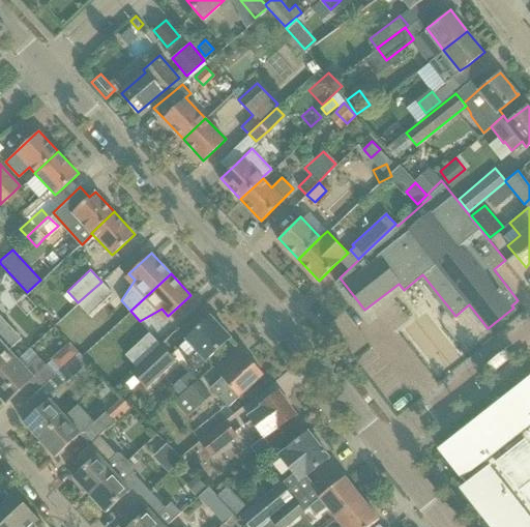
[(112,292),(101,282),(78,302),(88,314),(112,292)]
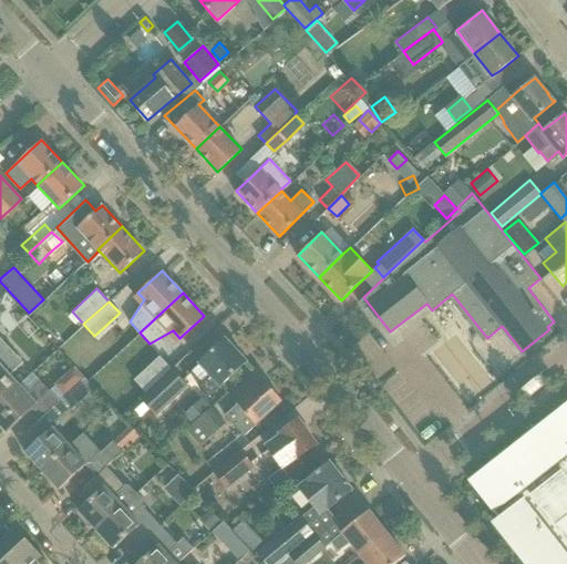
[(0,399),(18,383),(9,375),(22,361),(4,341),(0,336),(0,399)]
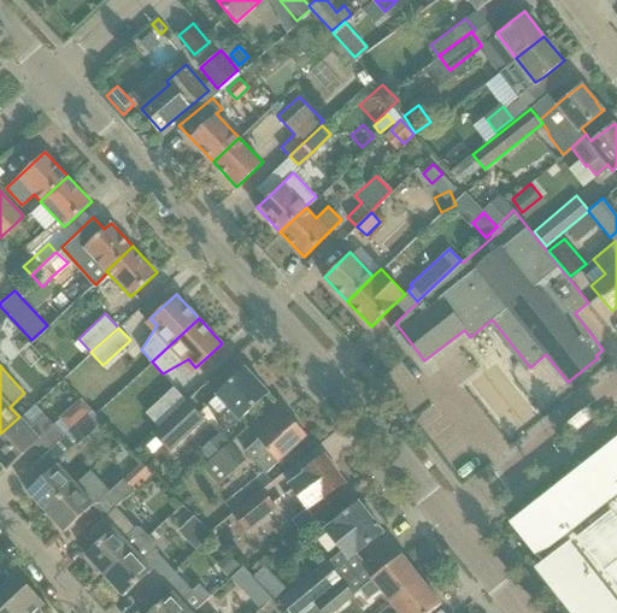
[(215,418),(227,430),(268,392),(257,381),(260,377),(251,366),(247,370),(245,367),(217,394),(228,405),(215,418)]
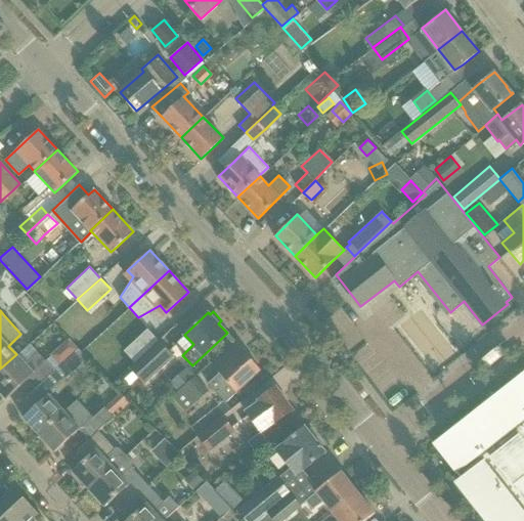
[(146,328),(123,350),(134,361),(157,339),(146,328)]
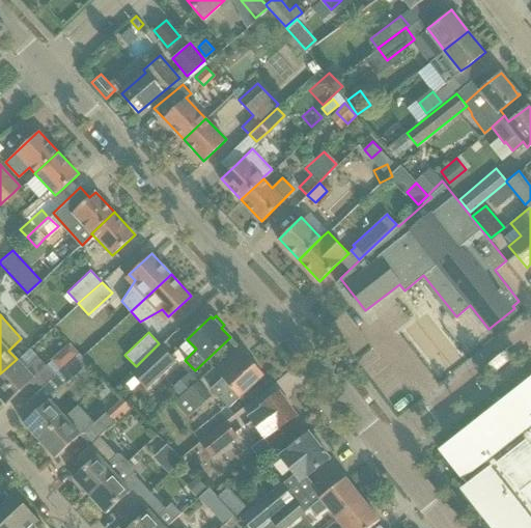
[(70,342),(52,359),(61,369),(63,367),(70,362),(79,353),(70,342)]
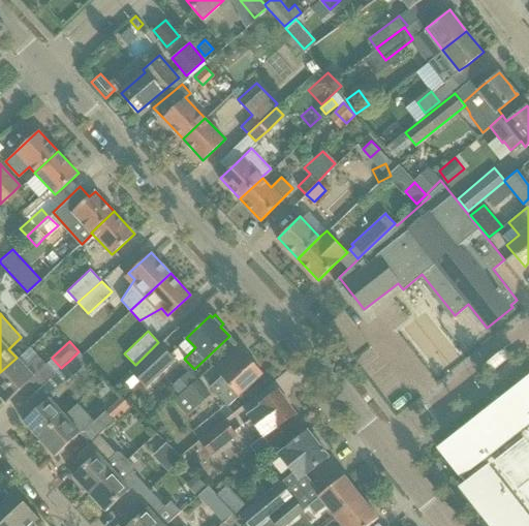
[(176,360),(161,344),(154,351),(130,375),(144,390),(176,360)]
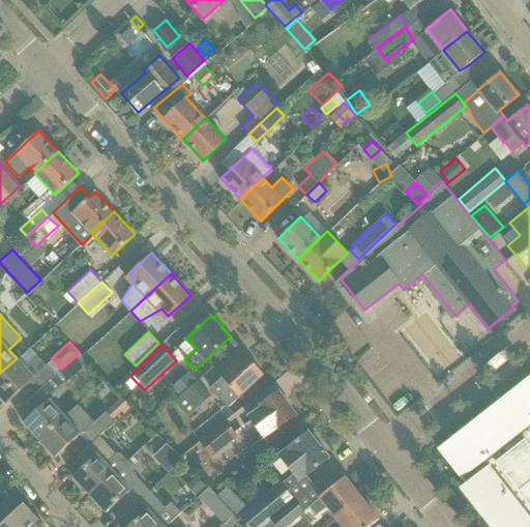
[(88,362),(79,352),(69,361),(63,367),(61,369),(55,375),(35,391),(26,401),(35,411),(24,422),(39,439),(64,415),(50,399),(54,396),(53,394),(72,376),(88,362)]
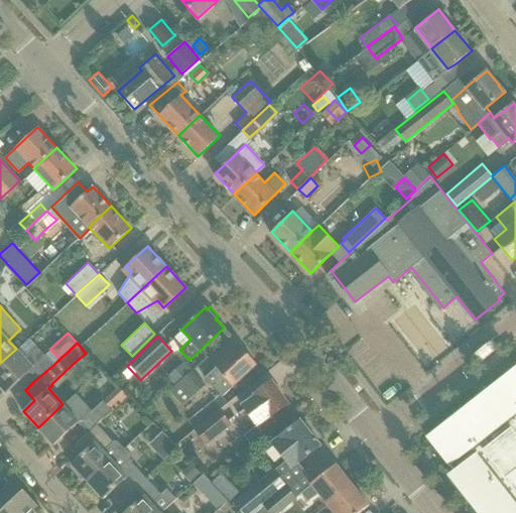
[(221,396),(242,377),(256,363),(239,344),(224,358),(204,376),(221,396)]
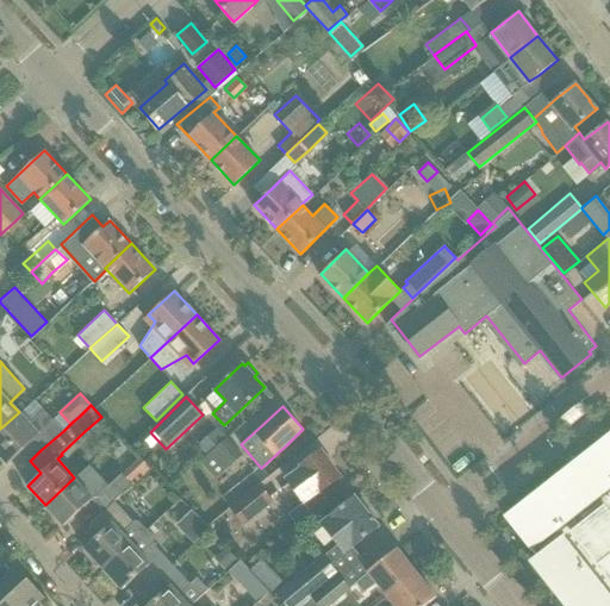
[(31,441),(41,450),(63,431),(43,410),(29,424),(19,412),(0,429),(0,455),(7,463),(31,441)]
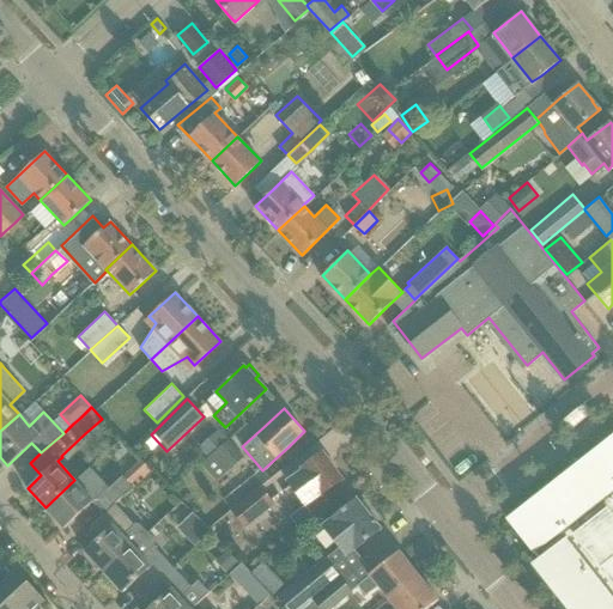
[(207,455),(200,462),(216,480),(242,456),(226,438),(207,455)]
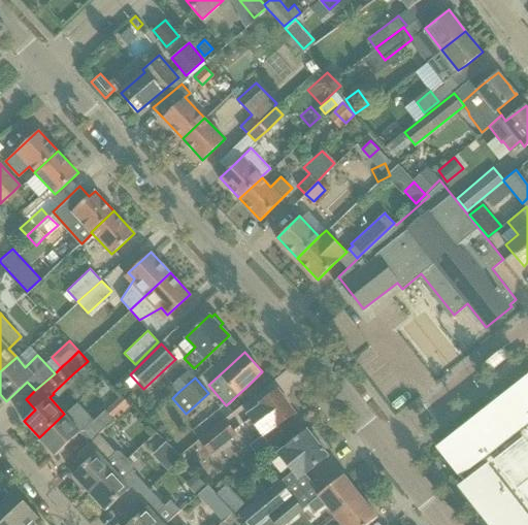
[(527,524),(527,379),(439,450),(464,481),(461,483),(494,524),(527,524)]
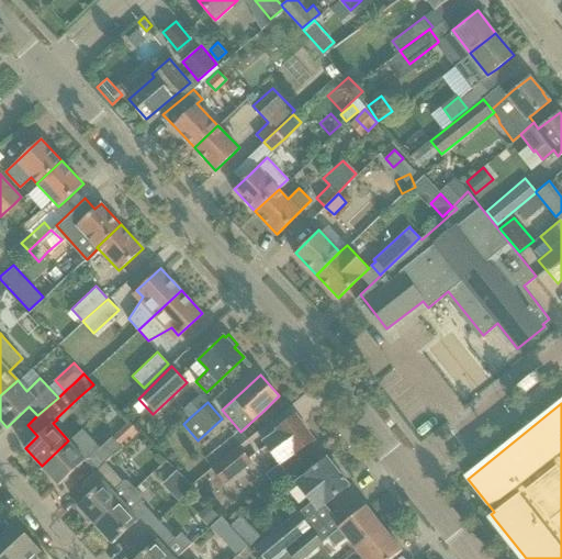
[(296,414),(262,438),(269,448),(280,464),(294,454),(296,451),(314,439),(296,414)]
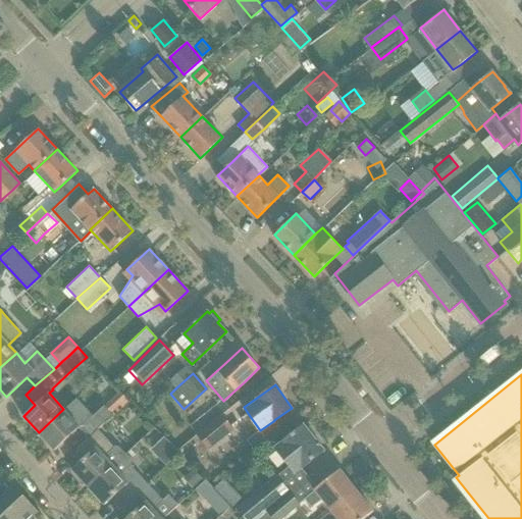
[(126,417),(135,400),(122,395),(115,412),(126,417)]
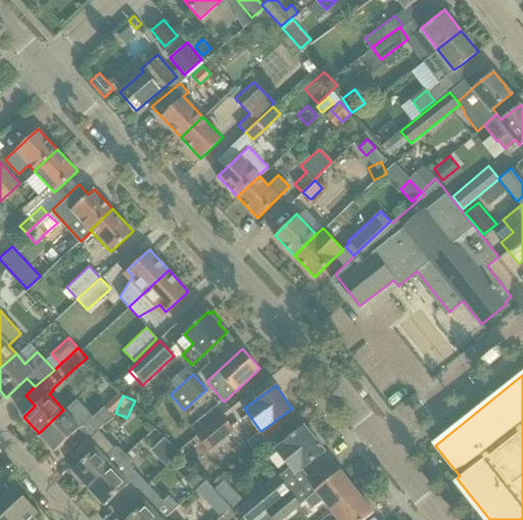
[(54,450),(69,436),(84,423),(94,433),(98,429),(112,416),(104,406),(93,416),(77,397),(63,410),(39,433),(54,450)]
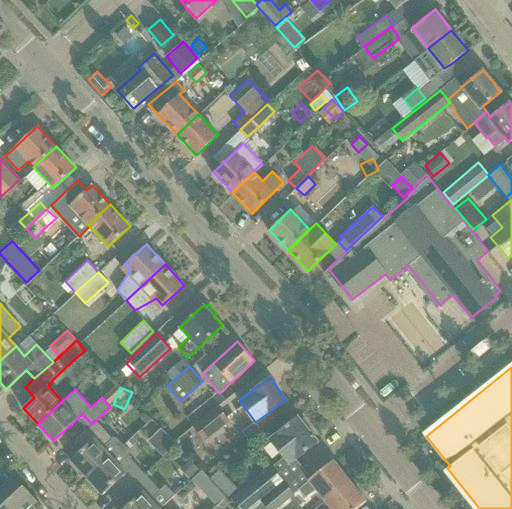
[(201,441),(228,420),(216,405),(189,426),(201,441)]
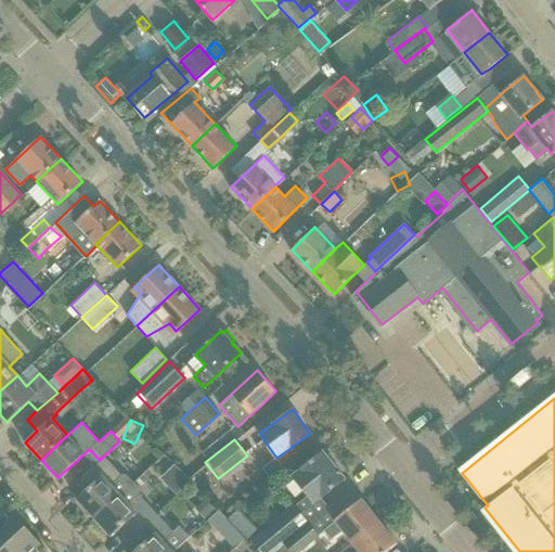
[(313,503),(327,491),(345,478),(323,451),(306,464),(293,475),(306,491),(304,492),(313,503)]
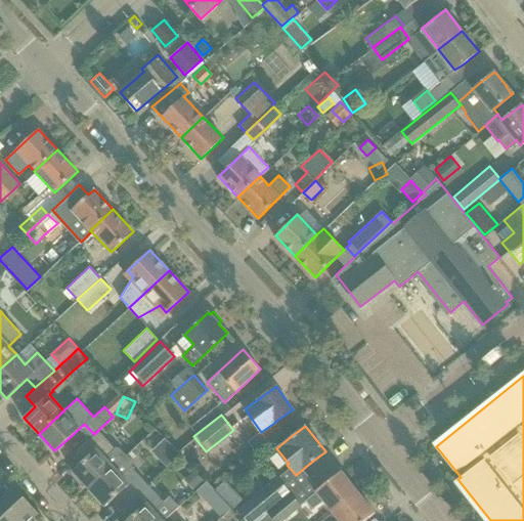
[(89,488),(126,454),(119,446),(114,447),(98,430),(94,434),(77,449),(86,459),(74,471),(89,488)]
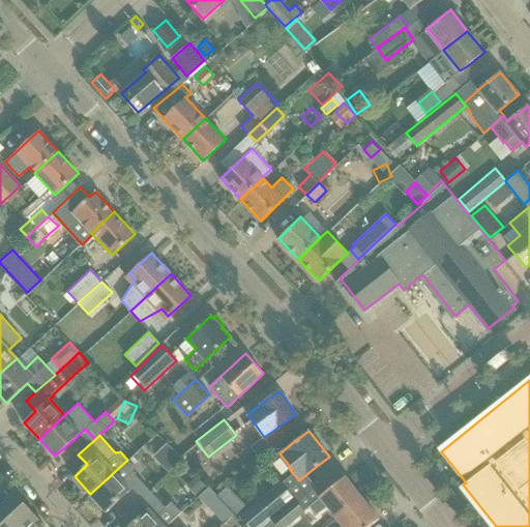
[(127,460),(90,494),(106,511),(119,499),(128,508),(148,490),(134,474),(134,466),(127,460)]
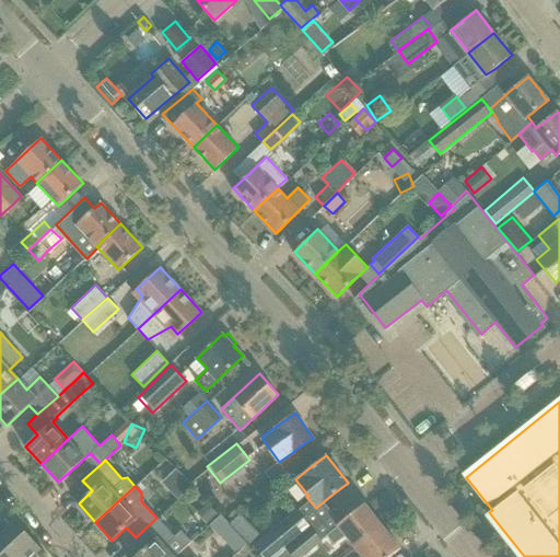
[(205,521),(214,512),(207,502),(197,511),(205,521)]
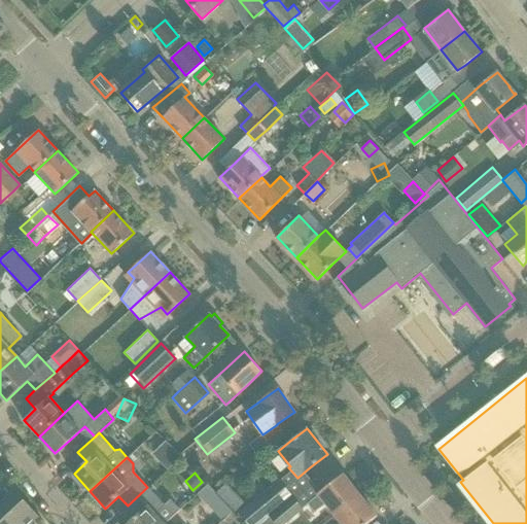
[(324,502),(334,515),(359,494),(343,474),(327,486),(306,502),(313,512),(324,502)]
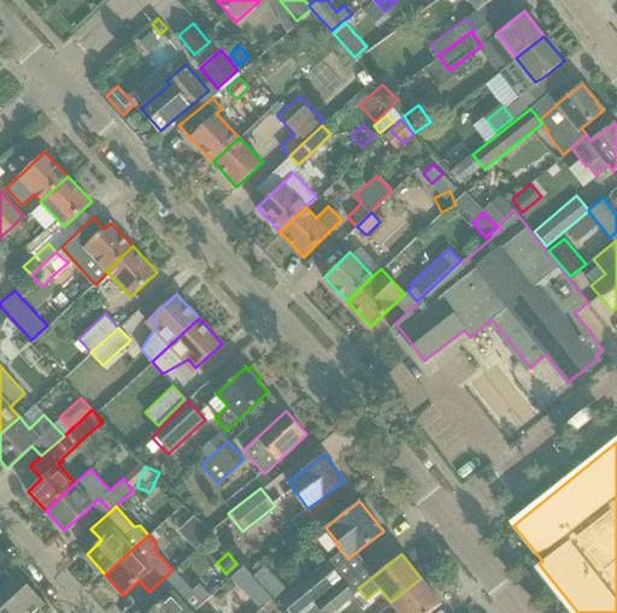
[(313,602),(342,579),(328,561),(278,600),(288,612),(301,612),(313,603),(313,602)]
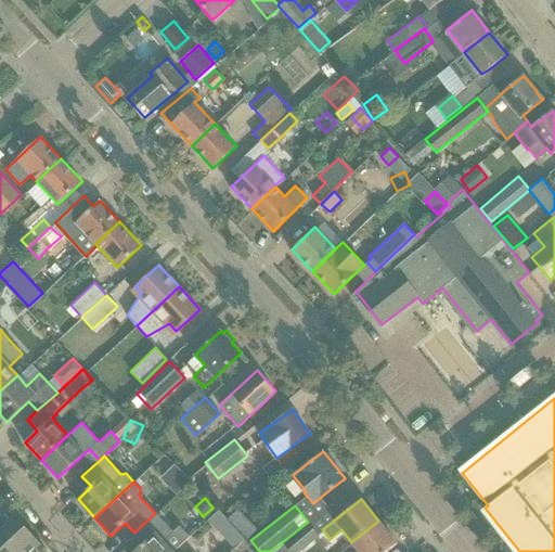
[(218,509),(208,520),(221,533),(231,523),(218,509)]
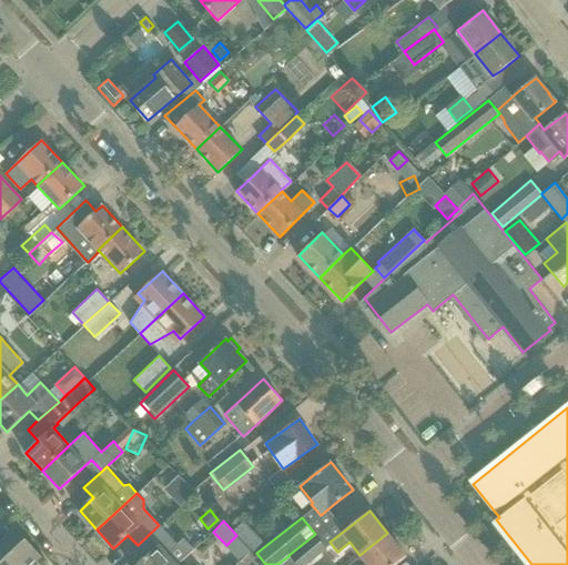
[(138,564),(174,564),(175,564),(193,547),(183,537),(176,544),(159,525),(138,545),(148,556),(138,564)]
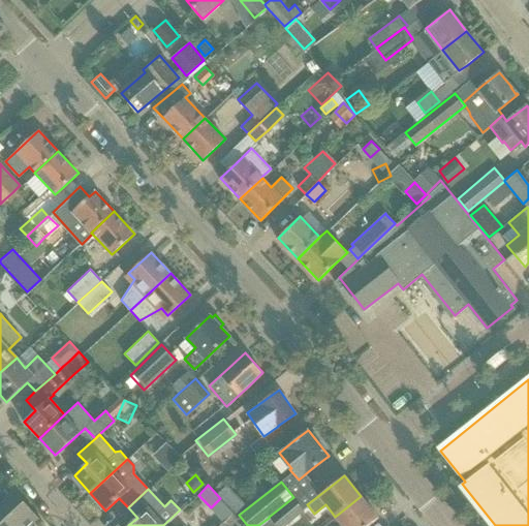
[(0,493),(0,509),(14,525),(28,525),(38,517),(14,492),(5,500),(0,493)]
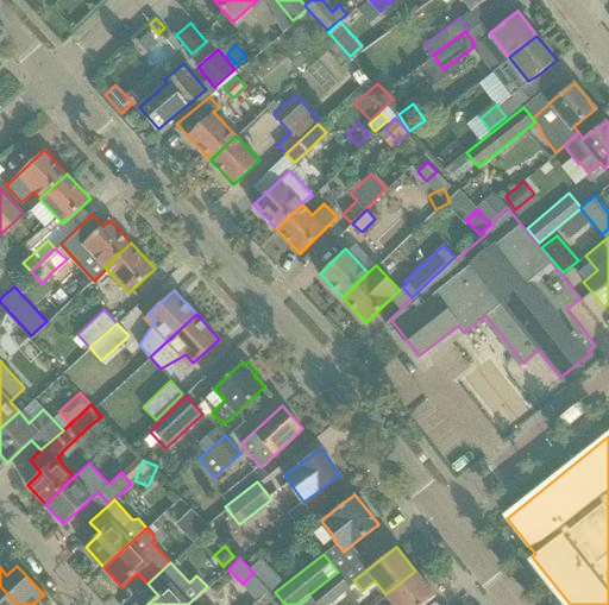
[(421,604),(435,594),(415,571),(385,594),(394,604),(421,604)]
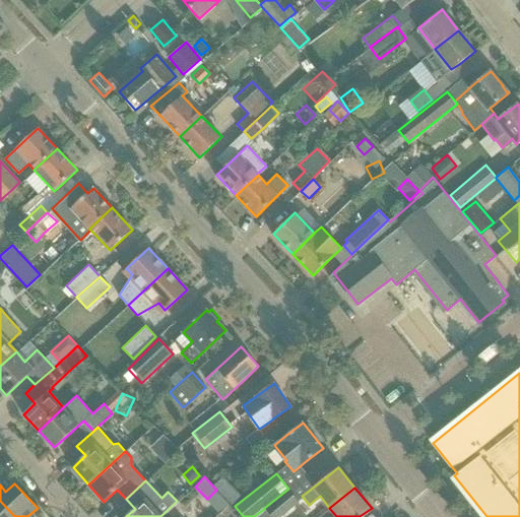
[(270,516),(276,516),(298,500),(288,489),(264,508),(264,509),(270,516)]
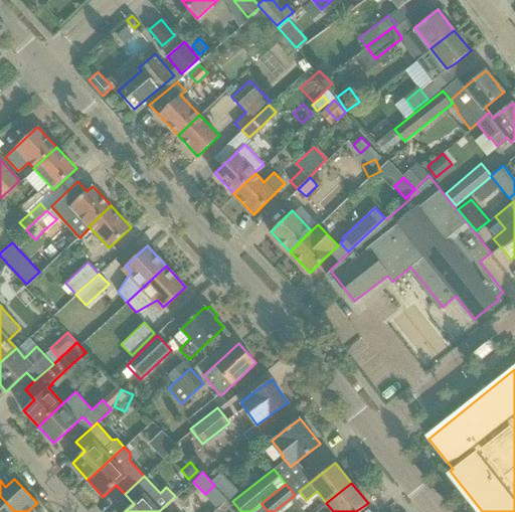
[(0,511),(14,511),(0,496),(0,511)]
